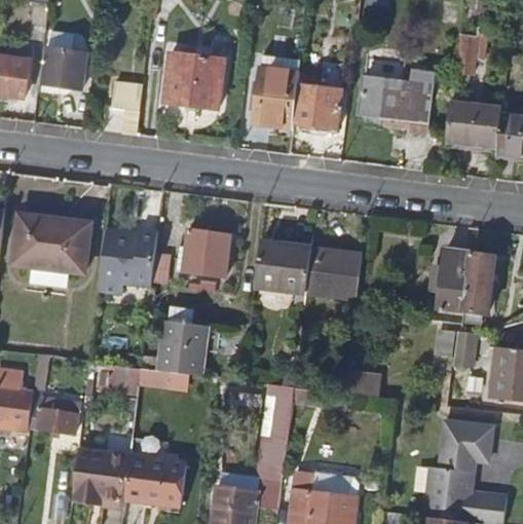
[(30,43),(43,43),(46,16),(32,16),(30,43)]
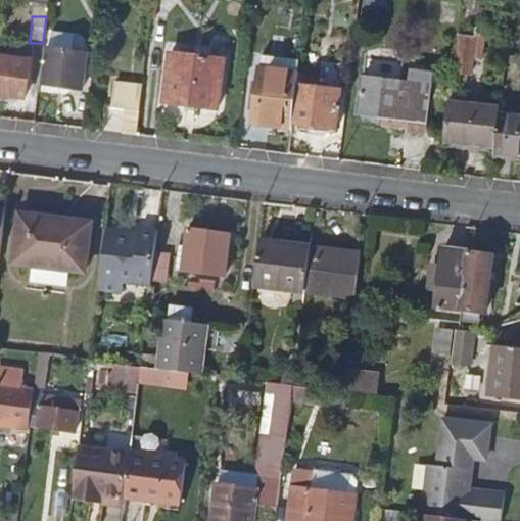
[(460,34),(455,67),(471,69),(475,36),(460,34)]
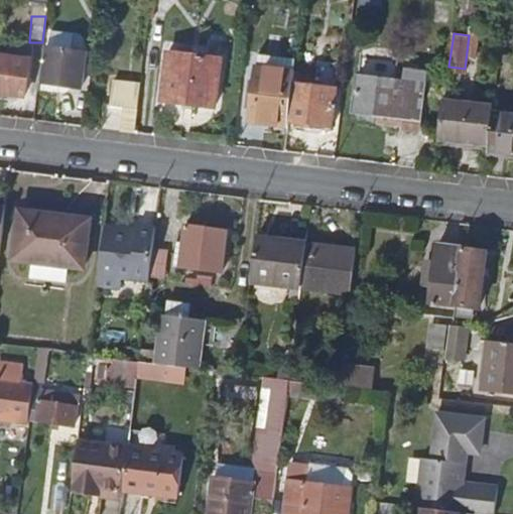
[(84,48),(44,43),(41,80),(79,84),(84,48)]
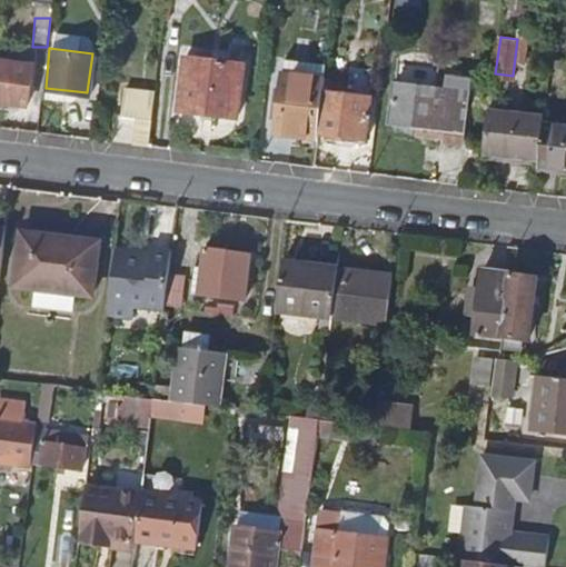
[(240,61),(182,53),(176,107),(234,115),(240,61)]
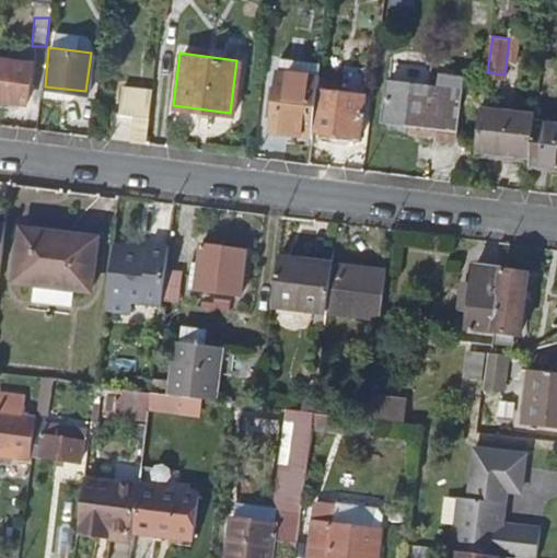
[(31,61),(0,56),(0,96),(25,101),(31,61)]
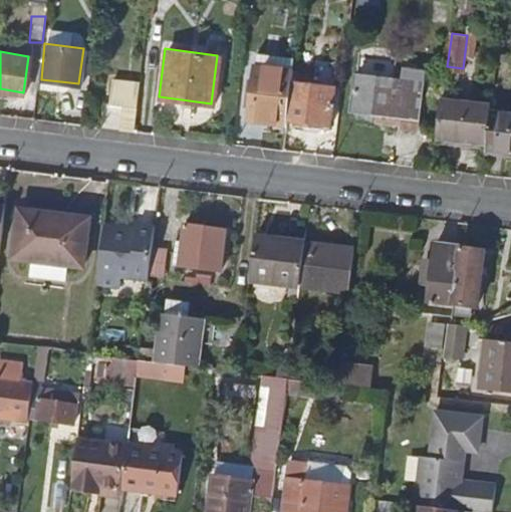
[(248,122),(284,128),(284,121),(289,84),(292,60),(257,56),(248,122)]
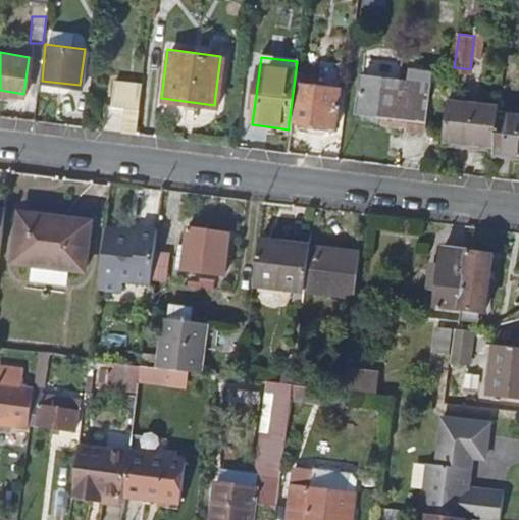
[(407,114),(406,122),(421,124),(428,71),(407,68),(406,80),(360,74),(356,107),(407,114)]
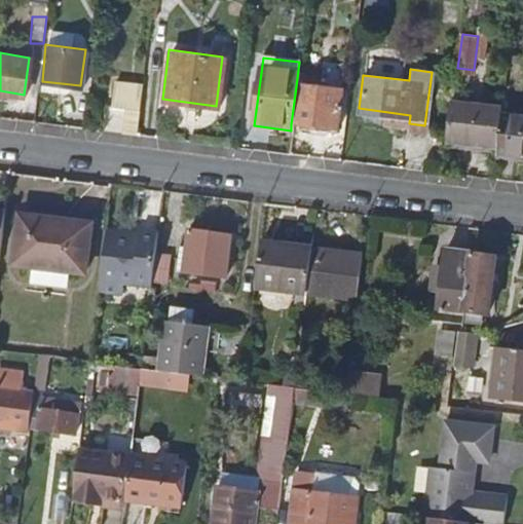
[(123,106),(120,131),(135,133),(141,82),(113,79),(110,105),(123,106)]
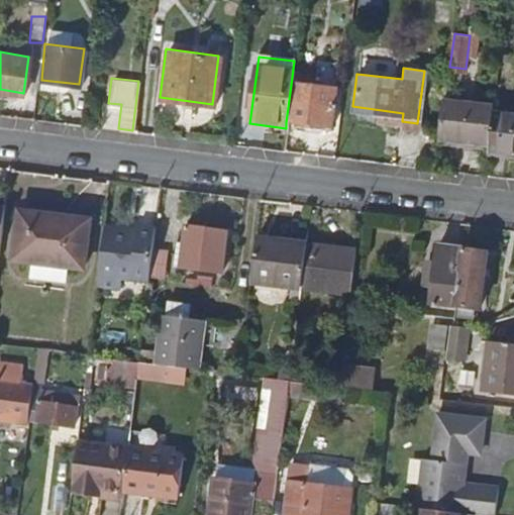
[(334,91),(291,85),(286,122),(330,128),(334,91)]
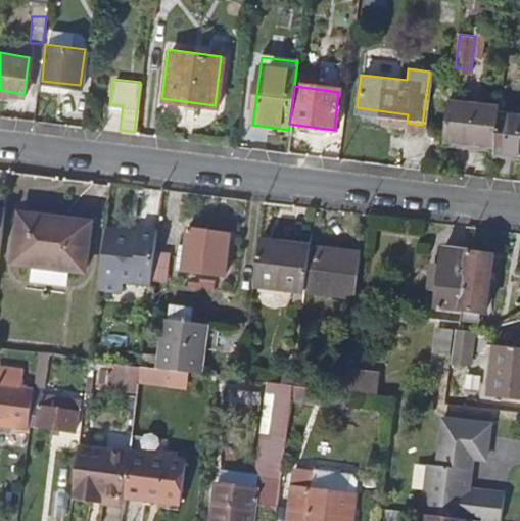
[(442,140),(492,147),(498,112),(498,110),(447,103),(442,140)]
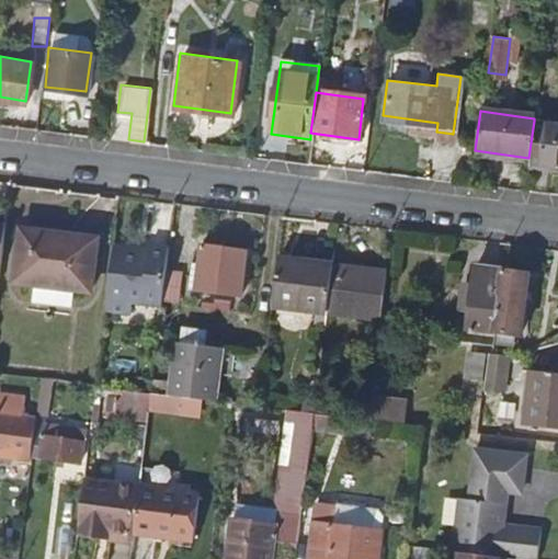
[(557,123),(534,121),(528,158),(528,161),(557,163),(557,123)]
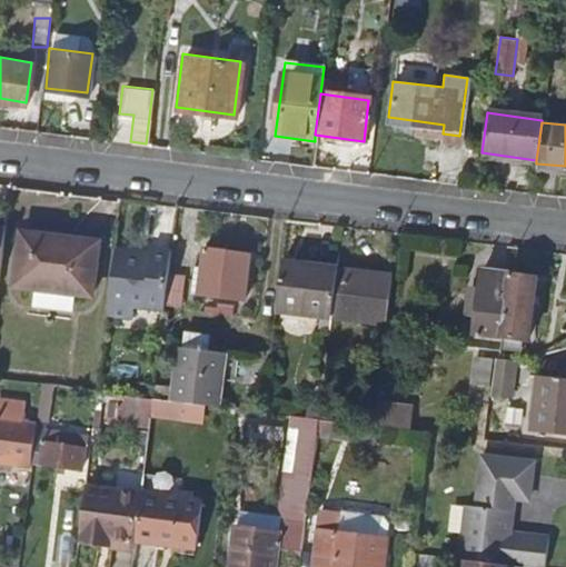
[(459,143),(459,136),(443,133),(442,141),(459,143)]
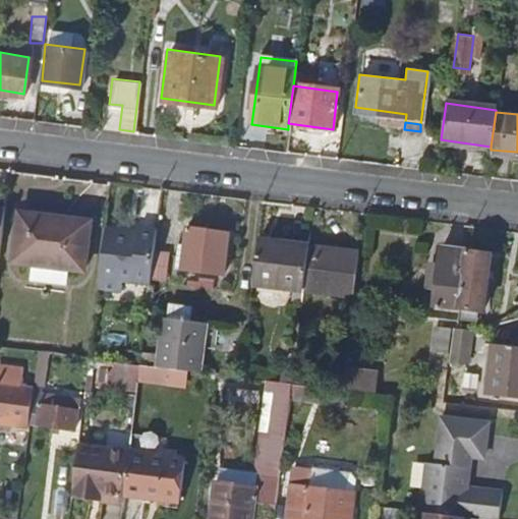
[(440,147),(490,153),(491,150),(491,147),(441,139),(440,147)]
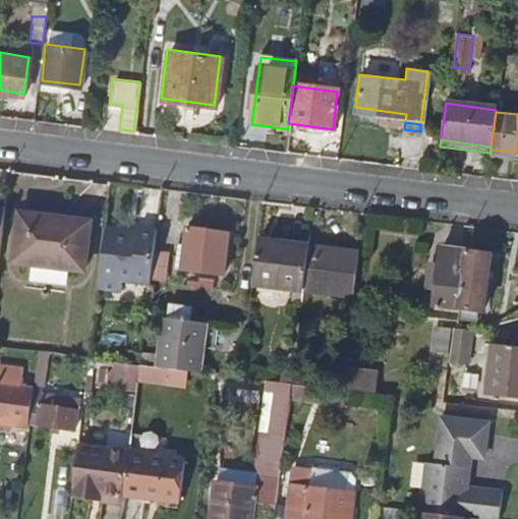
[(92,220),(21,211),(14,258),(85,268),(92,220)]
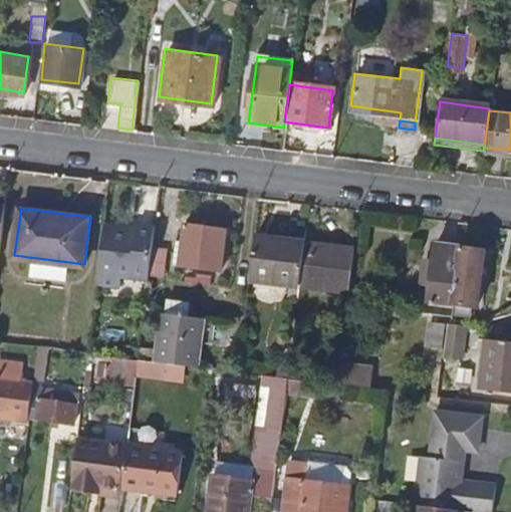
[(226,227),(184,221),(178,262),(220,268),(226,227)]
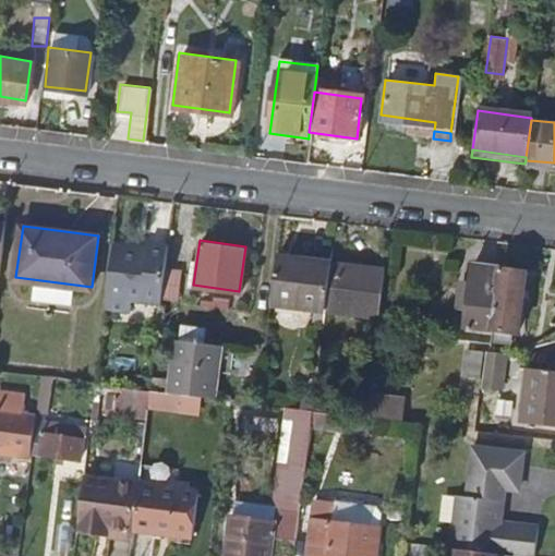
[(165,267),(167,243),(147,241),(146,251),(132,249),(132,244),(112,242),(106,297),(105,307),(125,310),(128,299),(159,303),(160,298),(165,267)]
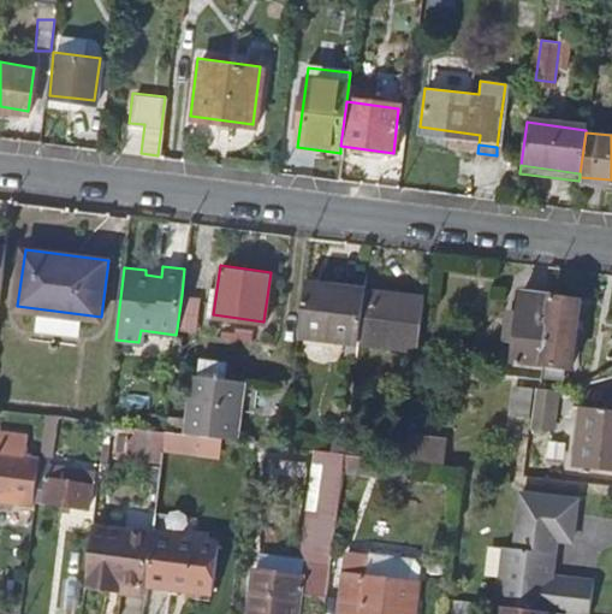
[(298,332),(357,341),(363,289),(304,282),(298,332)]
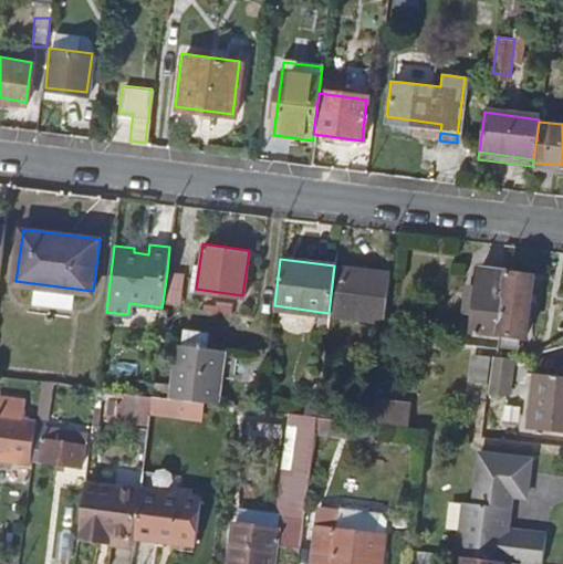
[(329,313),(384,321),(388,272),(334,265),(329,313)]
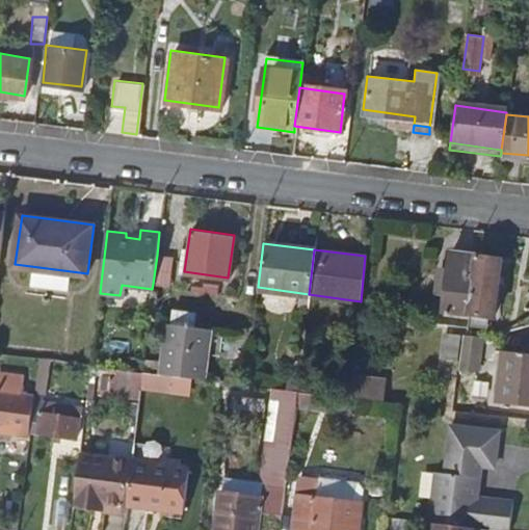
[(437,308),(465,312),(472,254),(444,250),(441,268),(431,266),(428,292),(438,293),(437,308)]
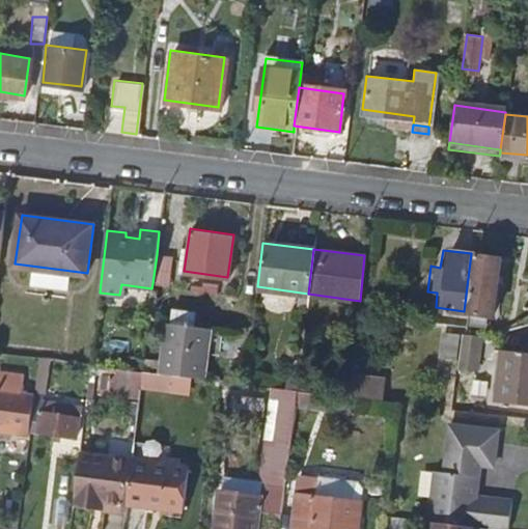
[(463,321),(469,322),(477,253),(471,253),(464,311),(463,321)]
